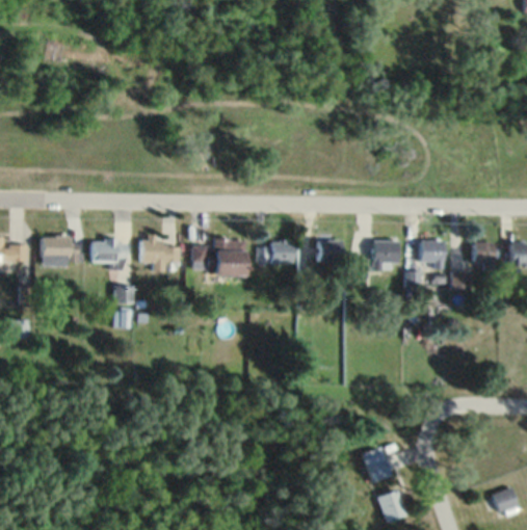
[(0,263),(27,264),(27,244),(5,244),(5,237),(0,236),(0,263)]
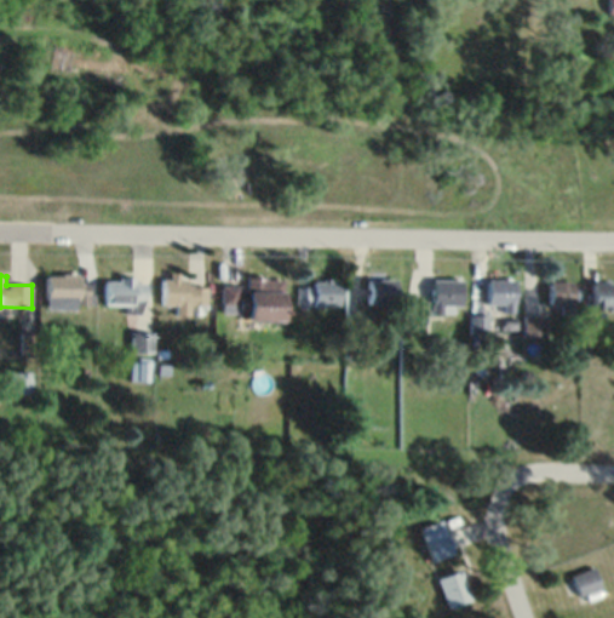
[(49,312),(93,312),(93,285),(85,285),(85,275),(49,275),(49,312)]
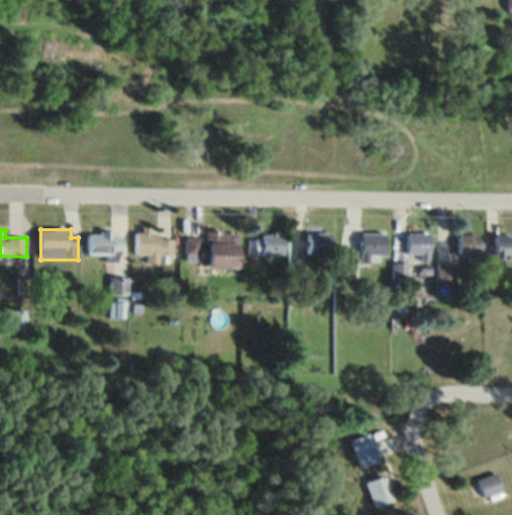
[(242,266),(242,232),(208,232),(208,238),(187,238),(187,266),(242,266)]
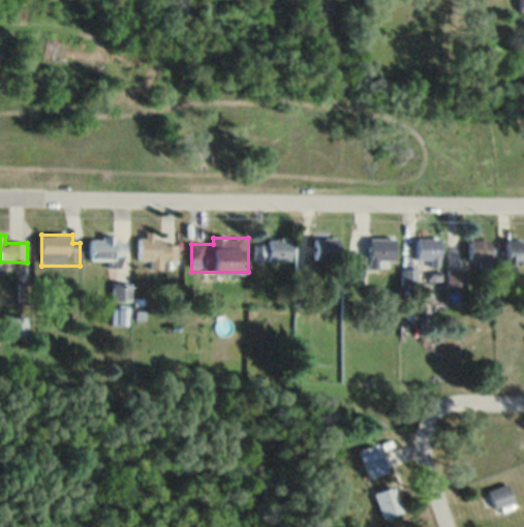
[(91,264),(128,264),(128,239),(91,239),(91,264)]
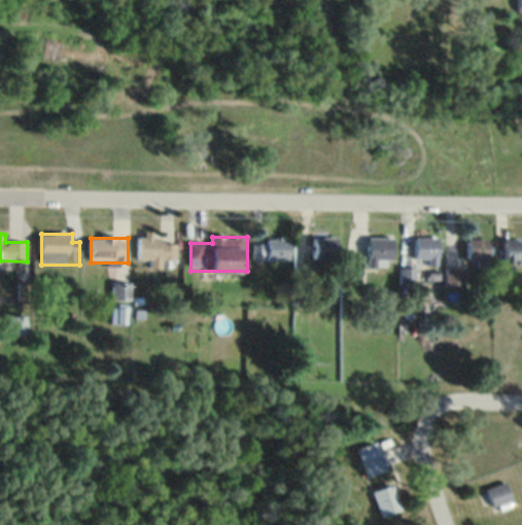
[(140,238),(140,260),(153,260),(153,267),(164,267),(164,260),(178,260),(178,244),(162,244),(162,238),(140,238)]
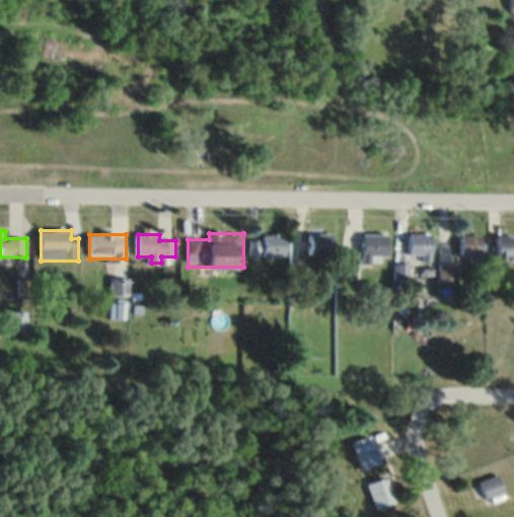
[(310,254),(337,254),(337,234),(310,234),(310,254)]
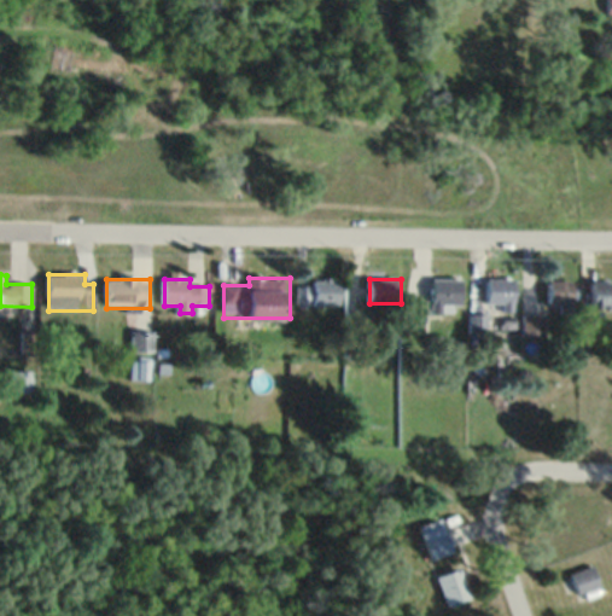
[(446,306),(465,306),(466,279),(431,279),(431,301),(414,301),(414,321),(429,321),(429,313),(446,313),(446,306)]
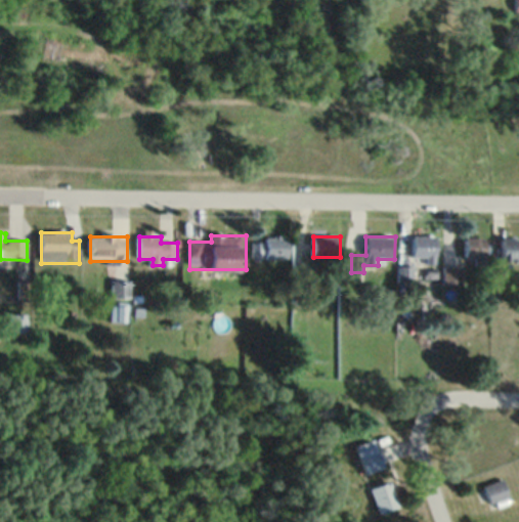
[(414,236),(414,258),(427,258),(427,265),(439,265),(439,236),(414,236)]
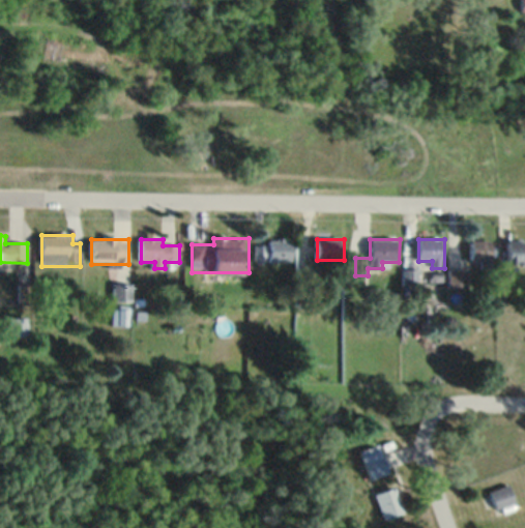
[(262,264),(295,264),(295,240),(262,240),(262,264)]
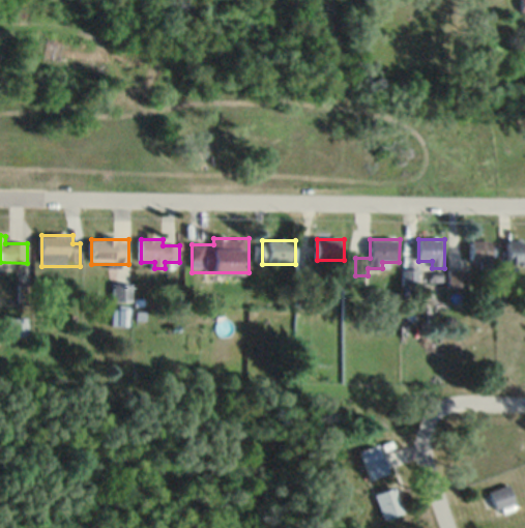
[(494,241),(474,241),(474,265),(494,265),(494,241)]
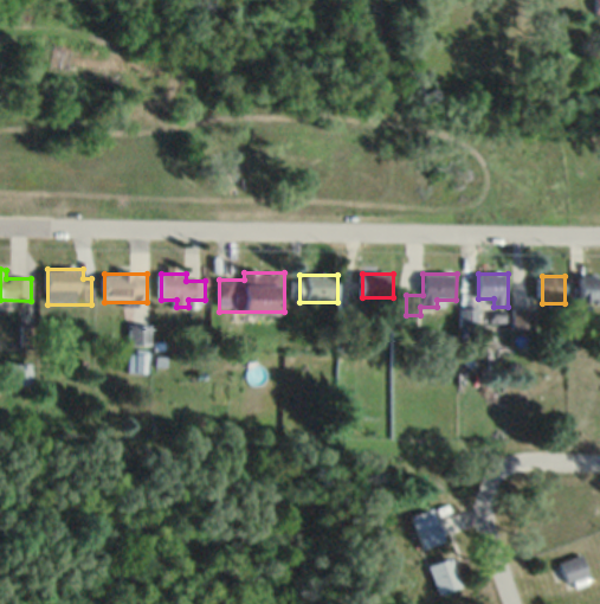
[(599,277),(582,277),(582,303),(599,303),(599,277)]
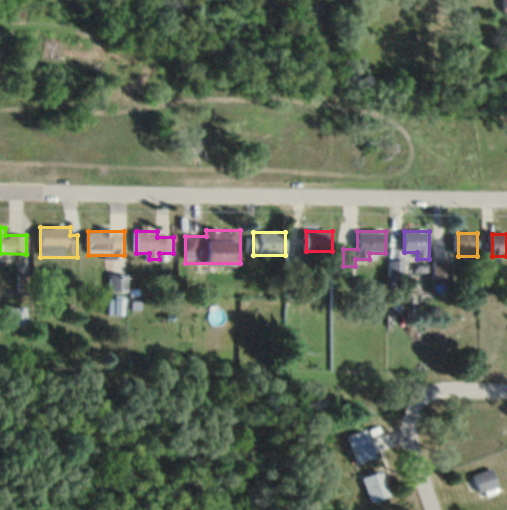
[(453,261),(435,261),(435,279),(453,279),(453,261)]
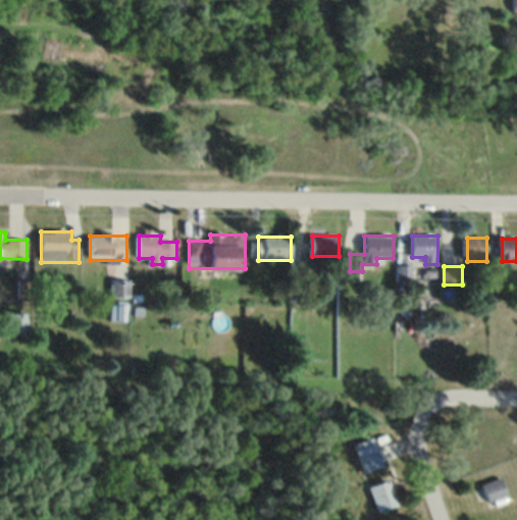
[(412,267),(400,267),(400,279),(412,279),(412,267)]
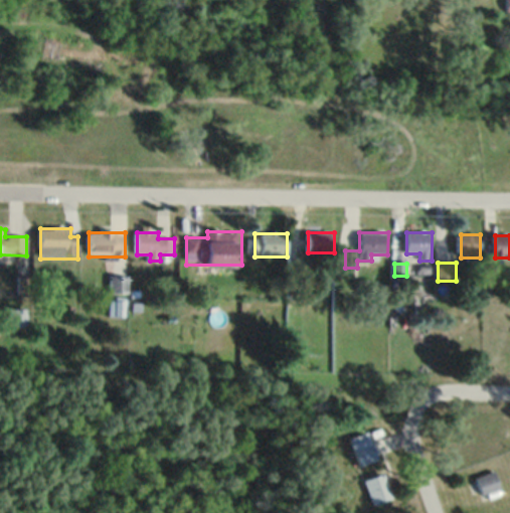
[(130,278),(111,278),(111,294),(130,294),(130,278)]
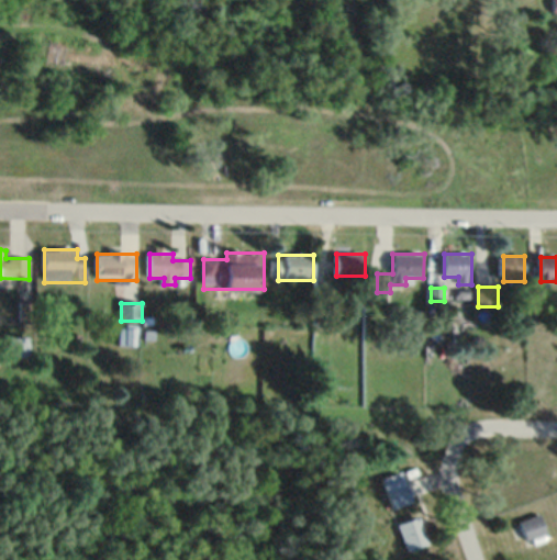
[(140,347),(140,326),(121,326),(121,347),(140,347)]
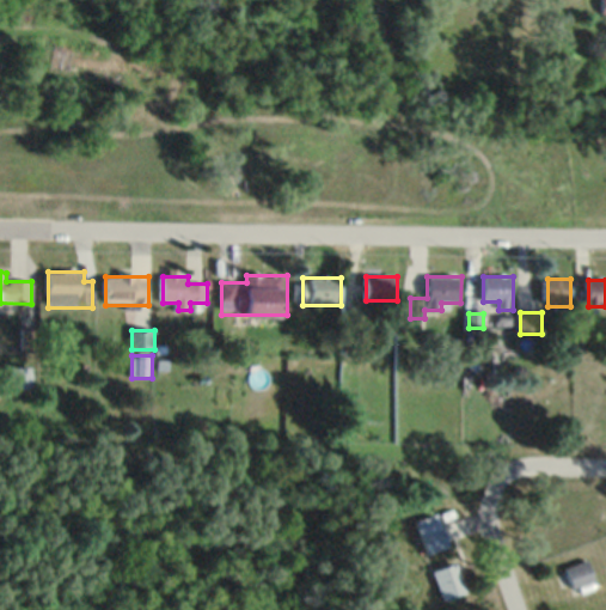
[(10,390),(34,390),(34,370),(10,370),(10,390)]
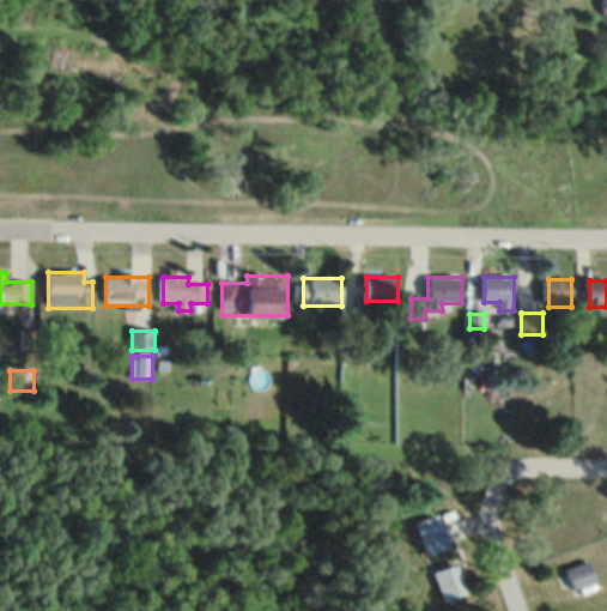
[(450,550),(442,516),(419,521),(428,556),(450,550)]
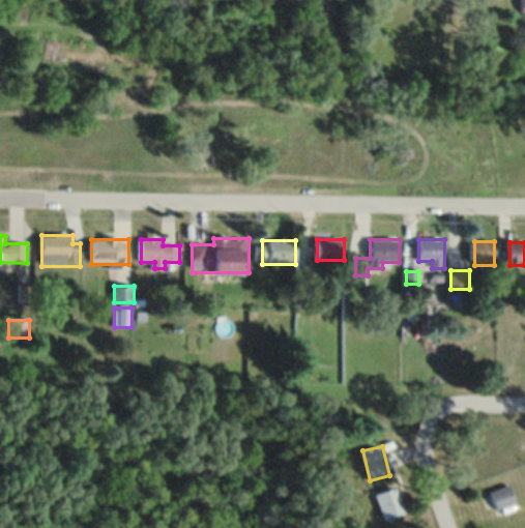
[(498,515),(519,506),(509,485),(489,494),(498,515)]
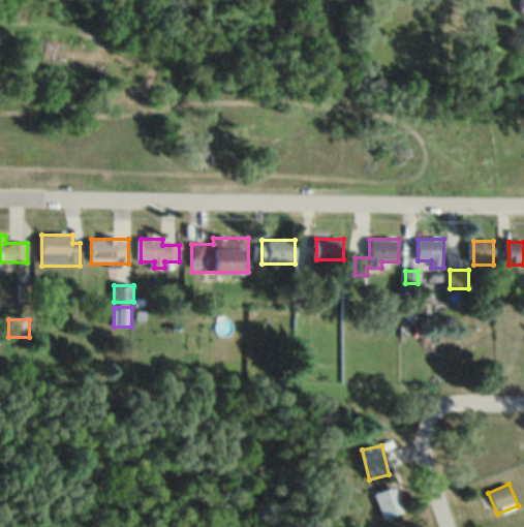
[(406,513),(396,487),(375,494),(386,521),(406,513)]
